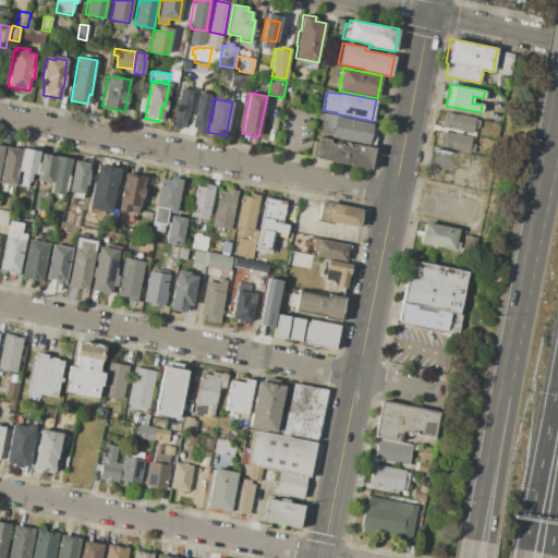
[(189,102),(184,126),(172,124),(177,100),(189,102)]
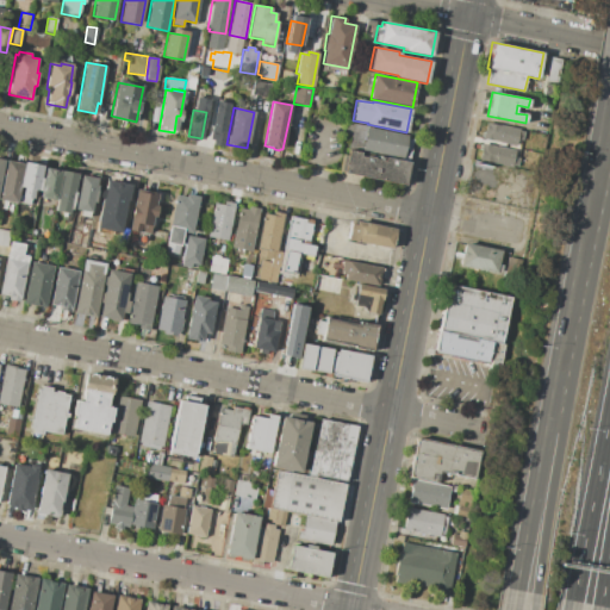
[(215,112),(230,114),(225,147),(212,145),(213,139),(210,139),(212,128),(215,112)]
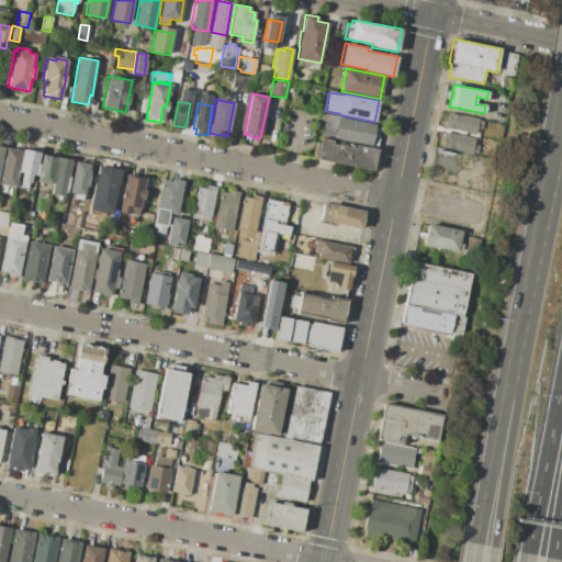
[(448,112),(479,120),(475,134),(445,127),(448,112)]
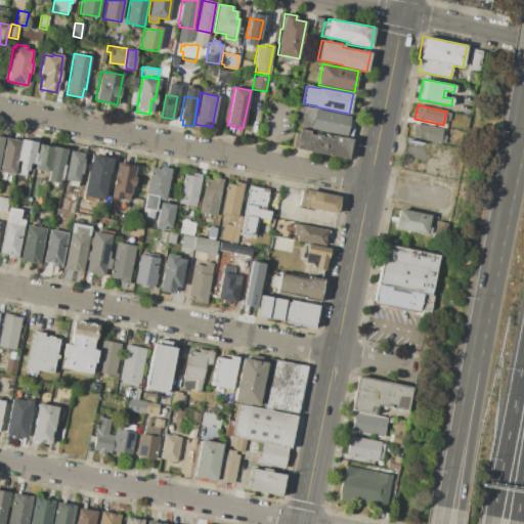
[(349,116),(346,133),(321,128),(320,130),(310,128),(314,108),(349,116)]
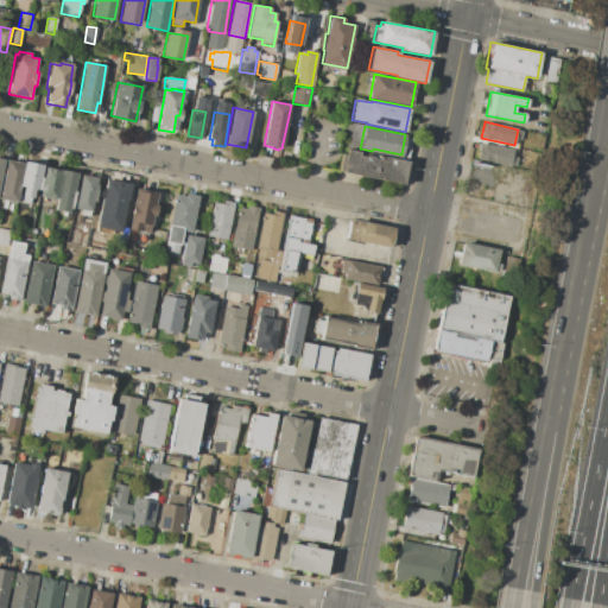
[(480,143),(514,150),(511,166),(485,162),(485,159),(480,159),(481,156),(477,154),(480,143)]
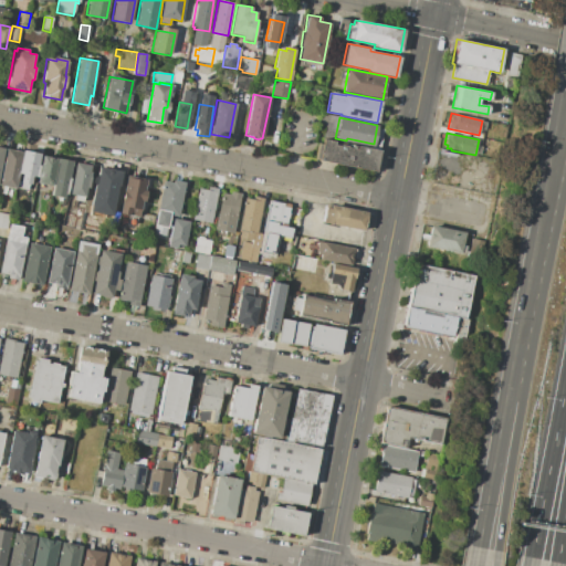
[(375,171),(318,160),(323,138),(334,140),(334,145),(338,146),(339,145),(346,146),(346,148),(356,149),(357,145),(378,149),(375,171)]
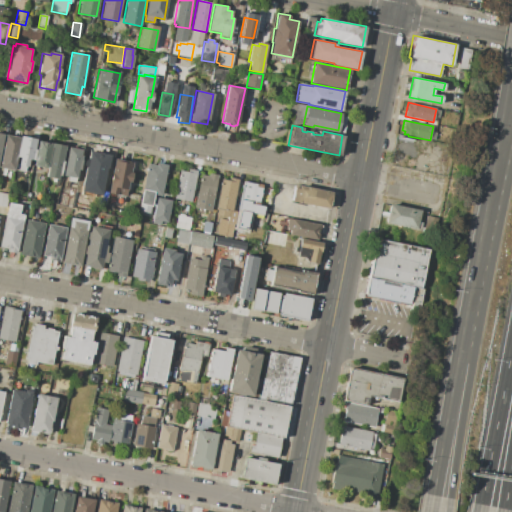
[(0,162),(5,135),(20,138),(17,157),(14,171),(0,168),(0,162)]
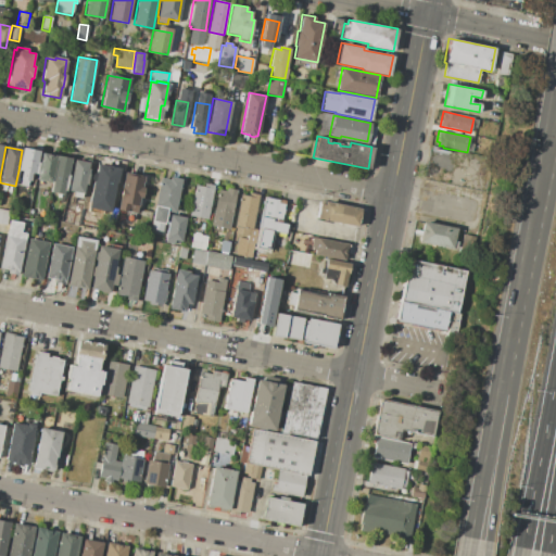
[(22,150),(23,148),(39,151),(34,174),(32,174),(30,181),(20,179),(22,172),(19,171),(22,150)]
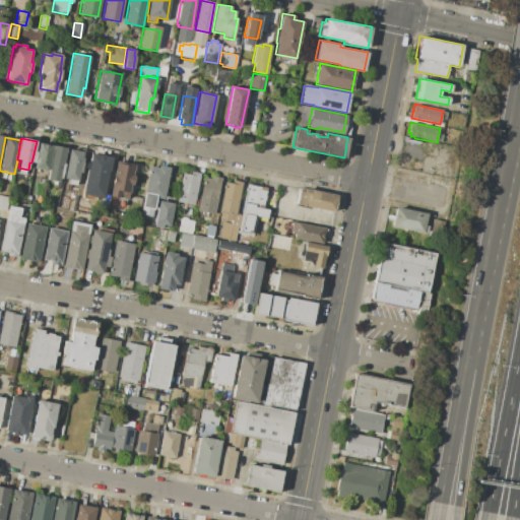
[(39,143),(53,146),(48,171),(34,169),(39,143)]
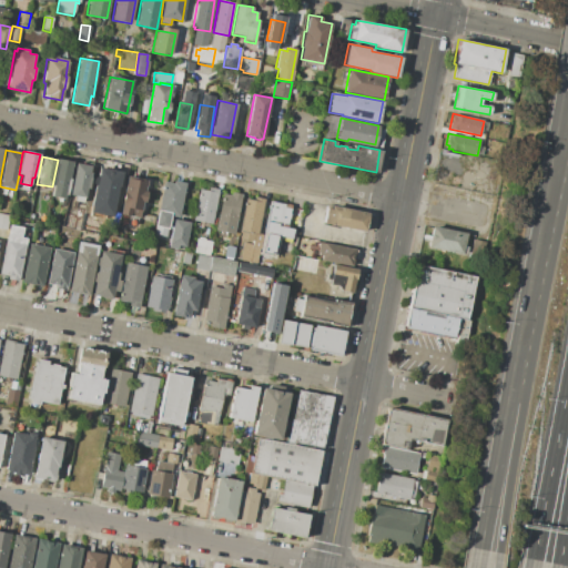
[(74,162),(71,180),(68,179),(63,199),(51,196),(58,160),(74,162)]
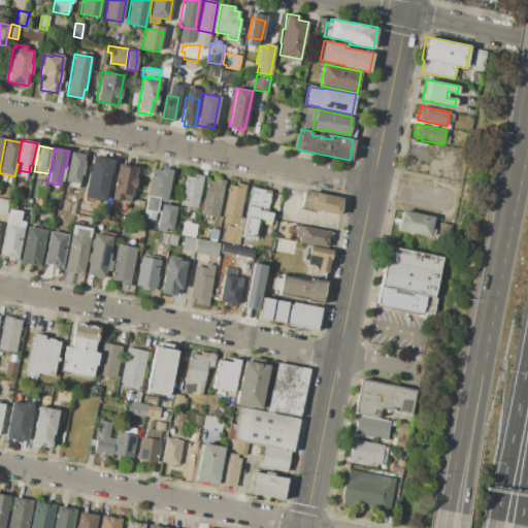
[(70,152),(84,155),(83,160),(85,161),(83,175),(80,175),(77,189),(68,187),(69,183),(64,182),(70,152)]
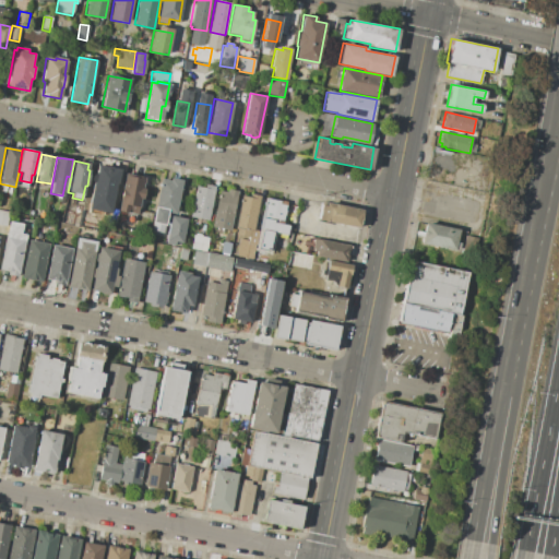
[(96,164),(117,168),(111,191),(114,192),(113,199),(110,198),(108,211),(87,206),(96,164)]
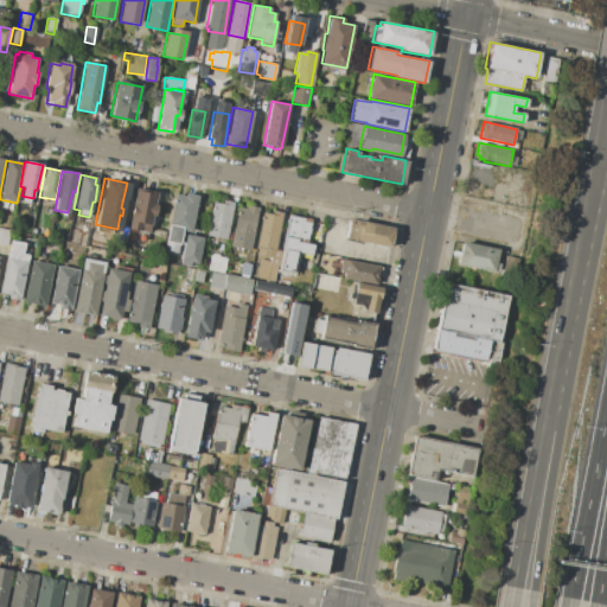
[(135,189),(157,193),(154,205),(155,205),(154,216),(152,216),(148,232),(128,229),(131,218),(129,217),(132,205),(133,205),(135,189)]
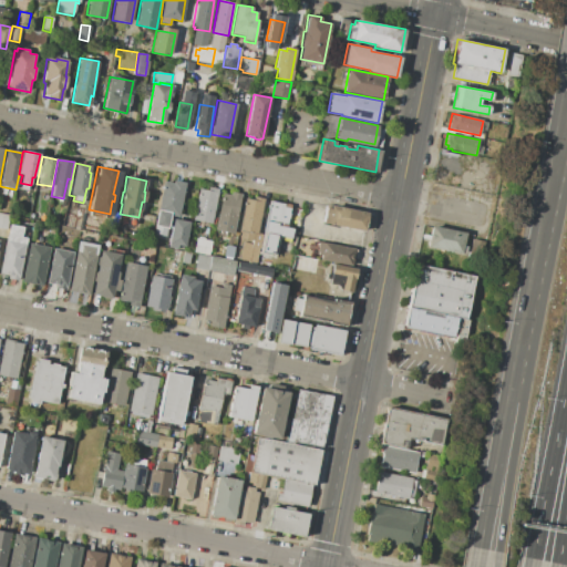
[(163,181),(173,183),(173,181),(185,183),(178,217),(171,216),(167,228),(165,228),(164,236),(153,234),(155,226),(154,225),(163,181)]
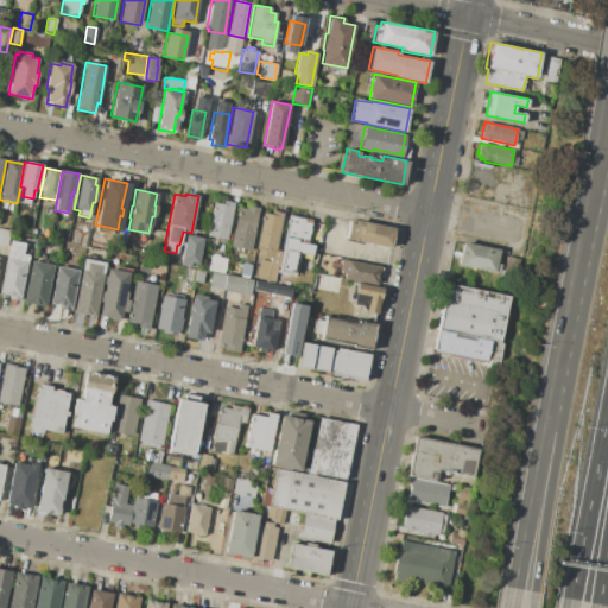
[(214,202),(222,204),(223,201),(235,203),(227,240),(207,236),(214,202)]
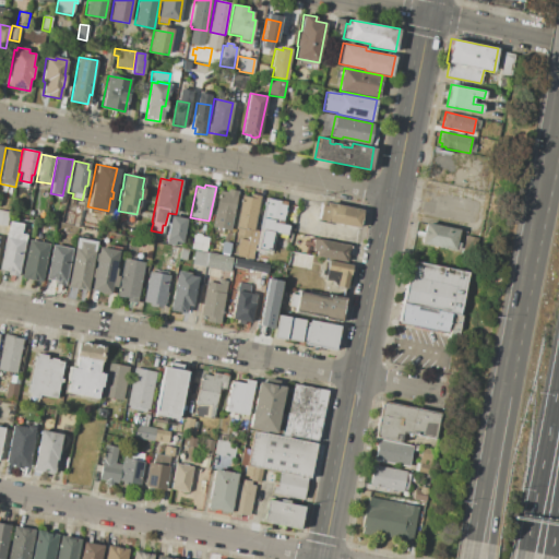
[(218,191),(227,192),(227,189),(238,191),(238,194),(240,195),(234,232),(212,227),(218,191)]
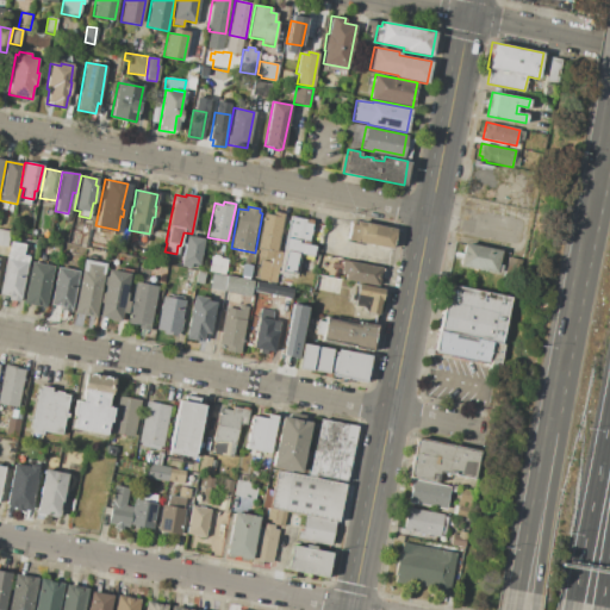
[(263,213),(273,215),(274,210),(284,212),(277,251),(273,251),(272,259),(257,256),(259,248),(256,248),(263,213)]
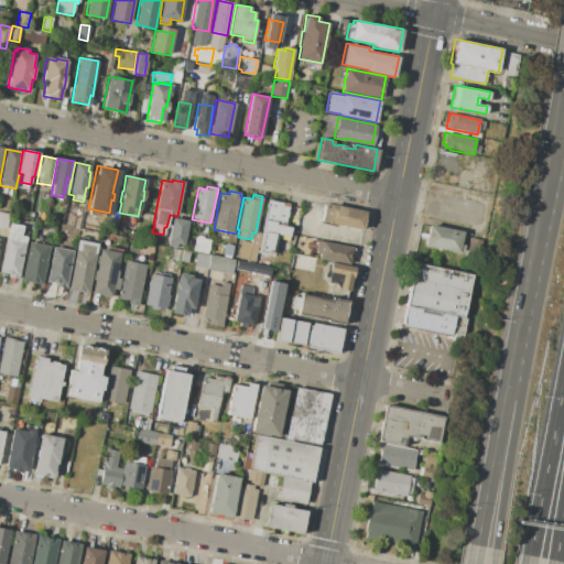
[(269,201),(283,203),(282,206),(289,207),(285,226),(291,227),(290,237),(270,234),(263,231),(269,201)]
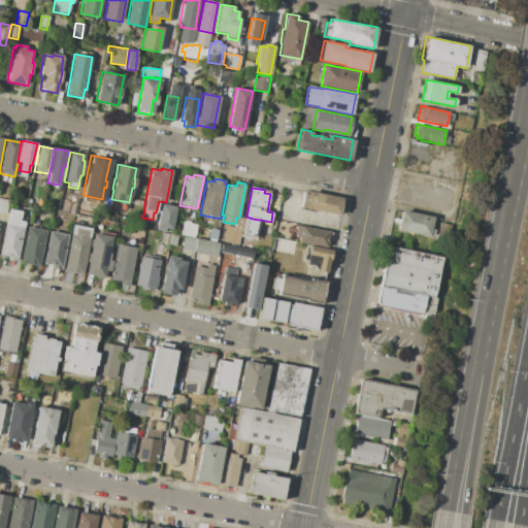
[(341,198),(338,217),(300,208),(303,194),(307,195),(308,191),(341,198)]
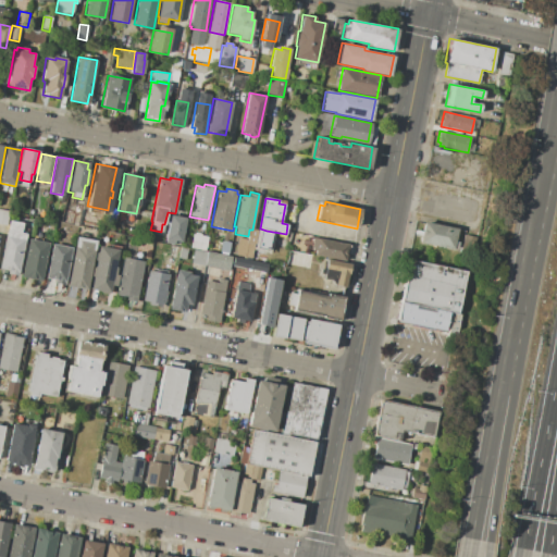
[(0,209),(9,211),(7,225),(0,223),(0,209)]
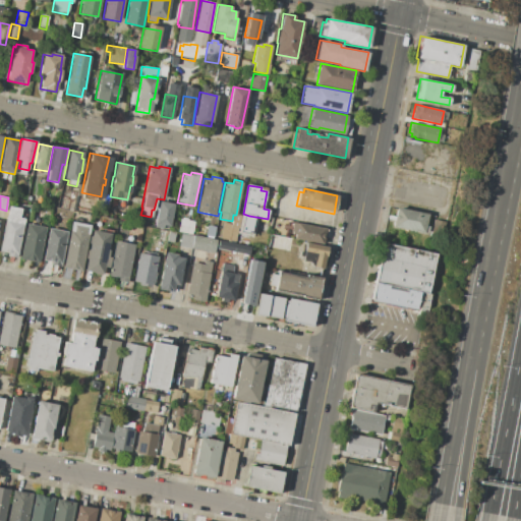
[(60,196),(68,197),(67,205),(74,207),(73,211),(57,208),(60,196)]
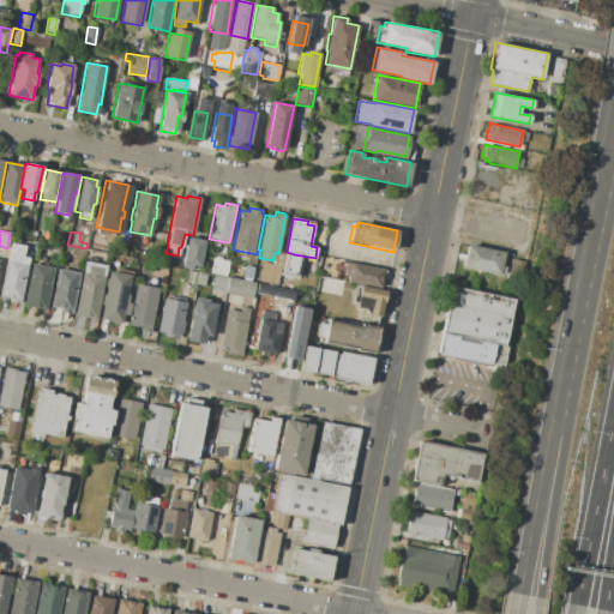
[(187,236),(205,240),(200,268),(192,265),(191,270),(181,268),(187,236)]
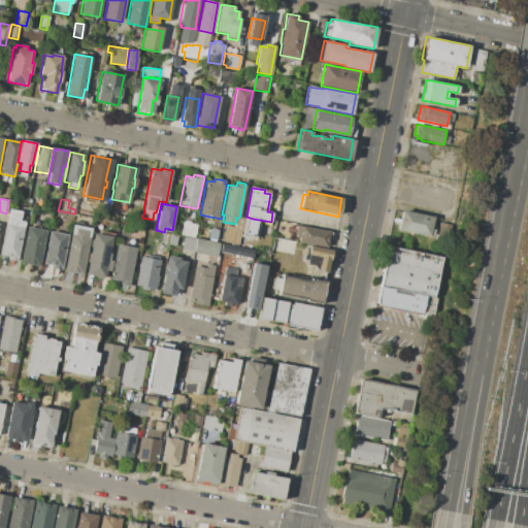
[(0,254),(0,249),(8,208),(22,211),(20,221),(25,222),(18,261),(6,259),(7,256),(0,254)]
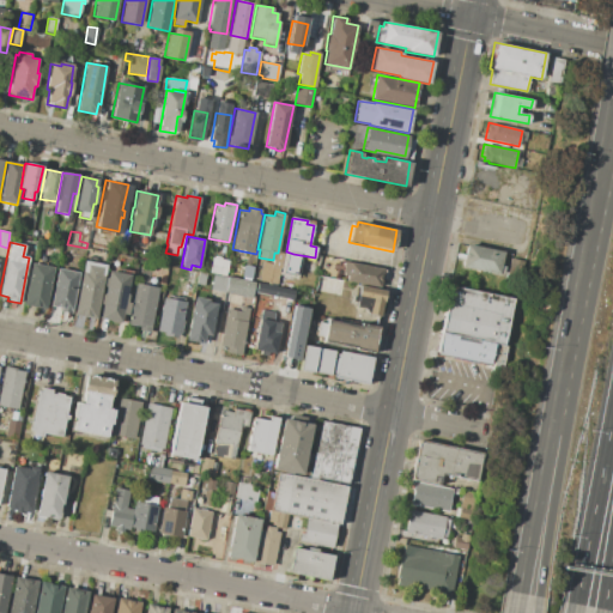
[(465,243),(507,250),(502,275),(461,268),(465,243)]
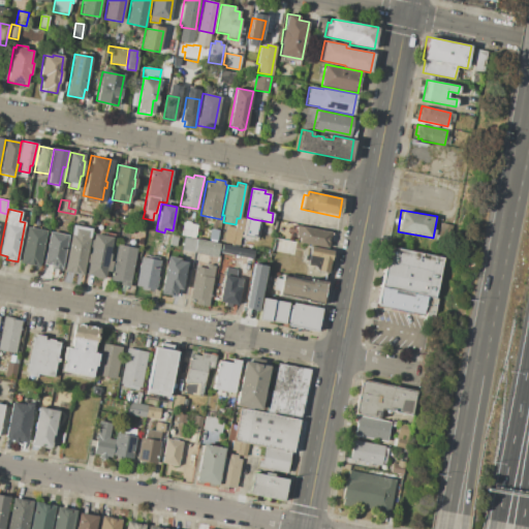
[(245,217),(247,217),(253,219),(250,234),(242,231),(245,217)]
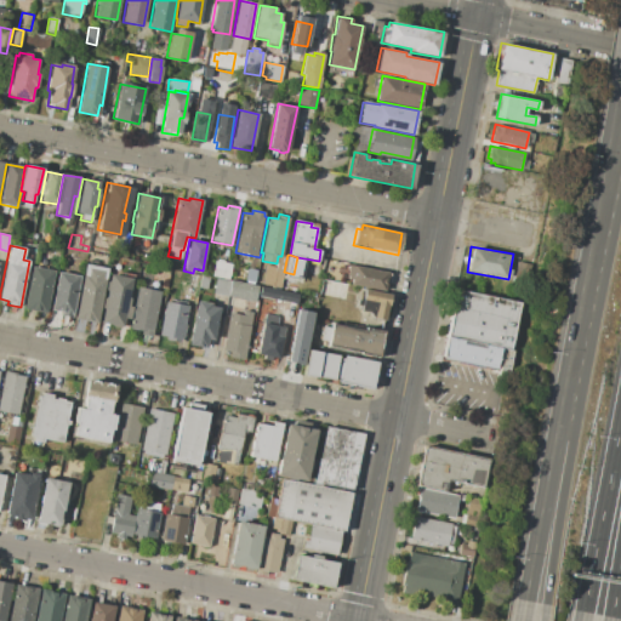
[(278,256),(281,256),(288,257),(284,272),(275,271),(277,263),(278,256)]
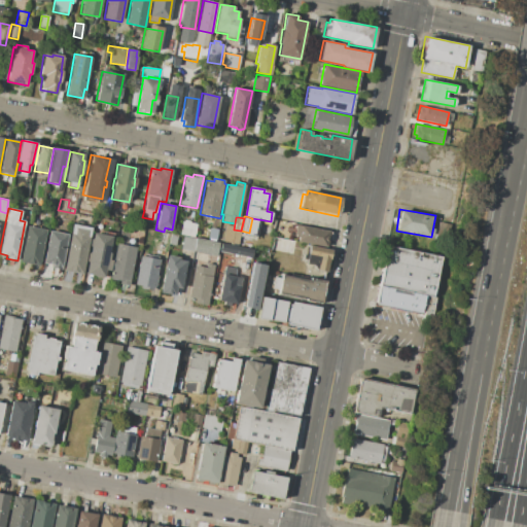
[(182,221),(184,221),(184,220),(190,221),(189,222),(197,224),(195,238),(180,235),(182,221)]
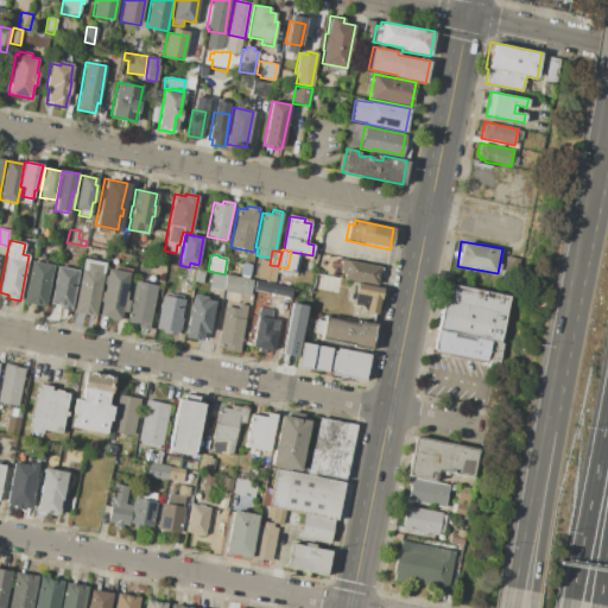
[(83,258),(106,263),(95,316),(73,311),(83,258)]
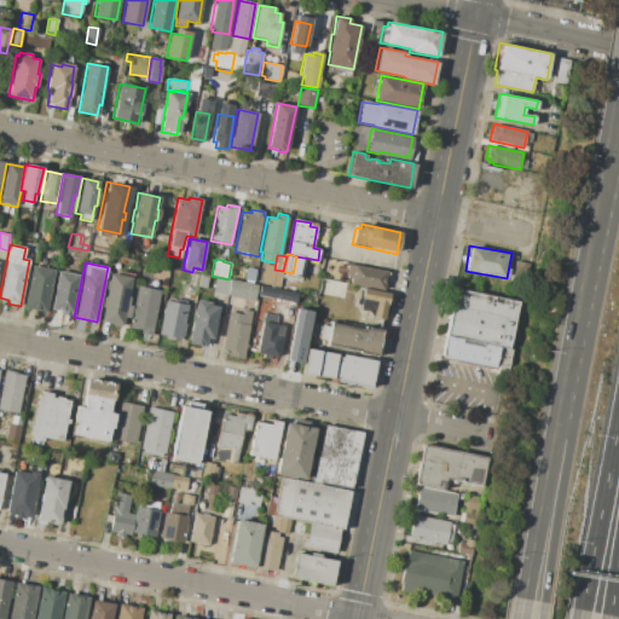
[(348,264),(387,272),(383,289),(350,283),(351,278),(346,277),(348,264)]
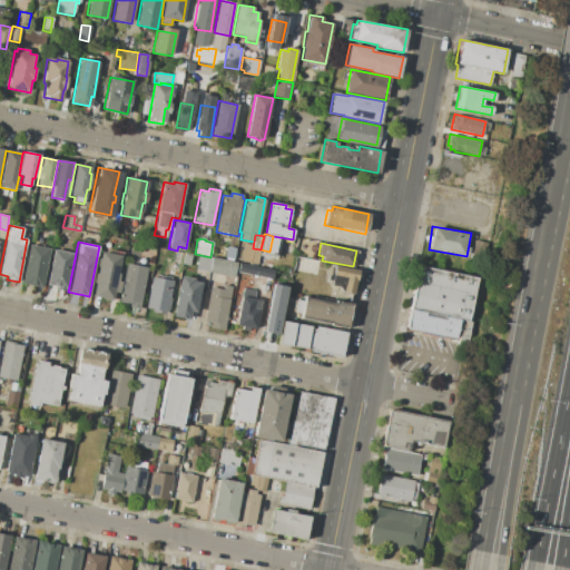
[(29,245),(49,248),(42,287),(22,283),(29,245)]
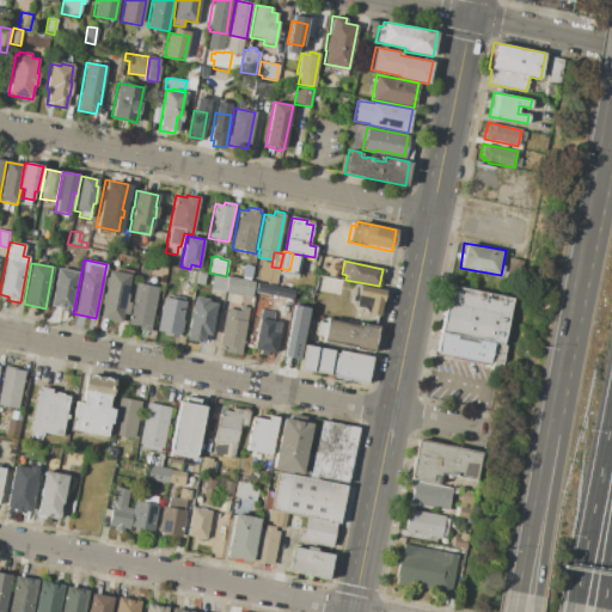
[(262,264),(271,267),(280,268),(277,283),(258,280),(262,264)]
